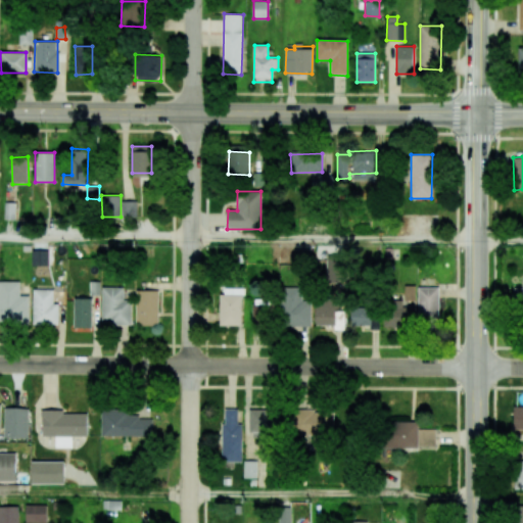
[(122,217),(137,218),(137,201),(122,201),(122,217)]
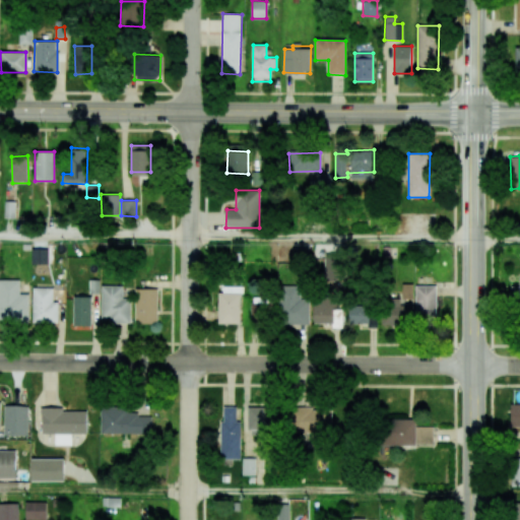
[(4,217),(14,217),(15,201),(5,201),(4,217)]
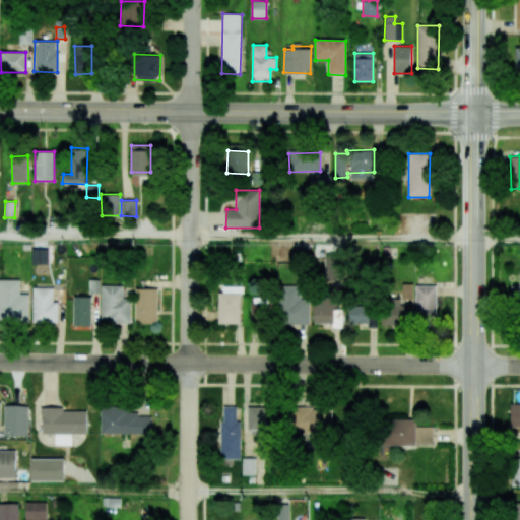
[(337,259),(323,260),(324,280),(338,279),(337,259)]
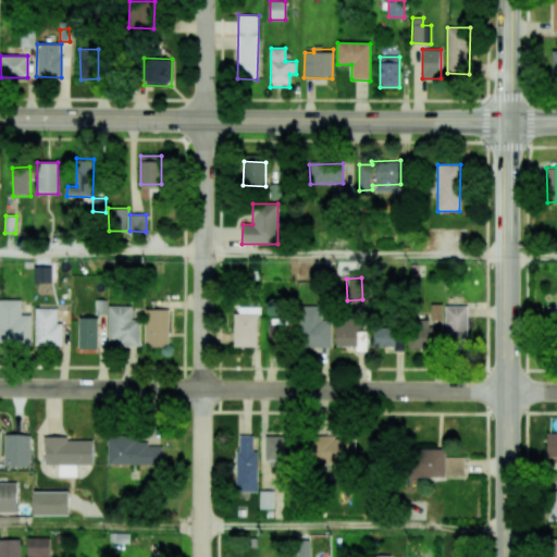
[(31,314),(22,314),(21,299),(0,299),(0,343),(31,343),(31,314)]
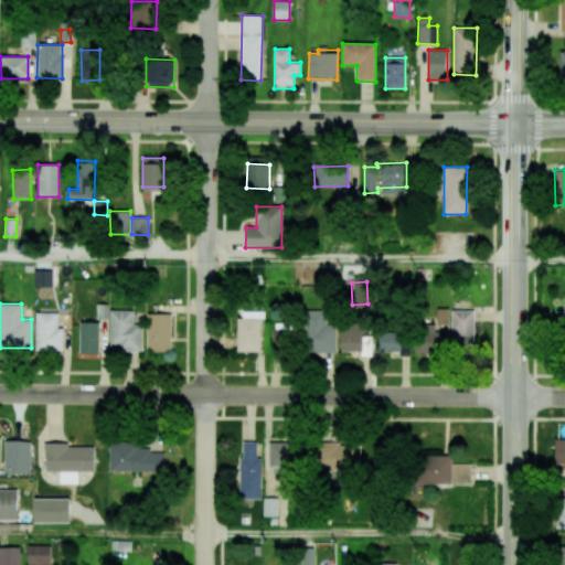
[(108,305),(97,305),(96,318),(107,319),(108,305)]
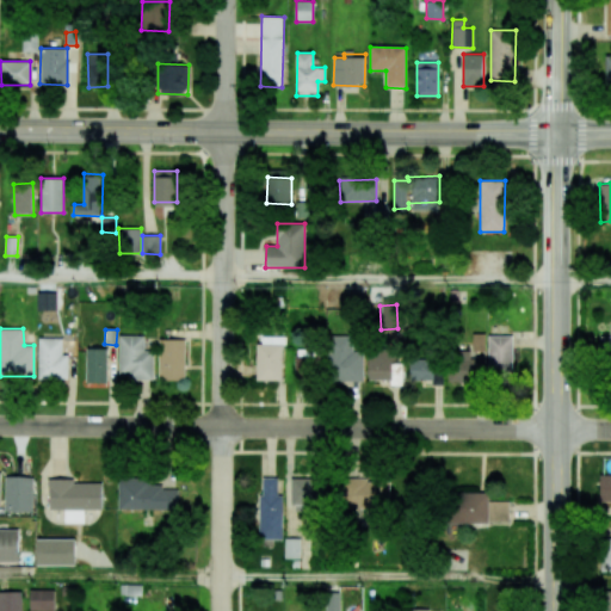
[(485,351),(485,333),(473,334),(474,351),(485,351)]
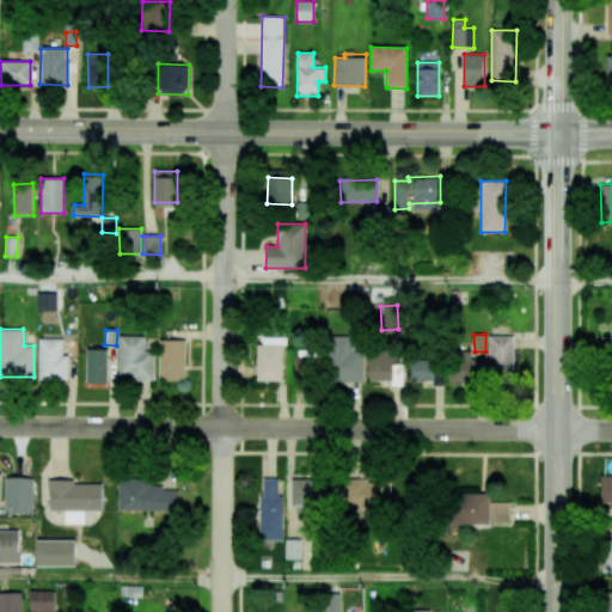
[(153,378),(153,352),(145,350),(145,337),(120,336),(118,378),(153,378)]
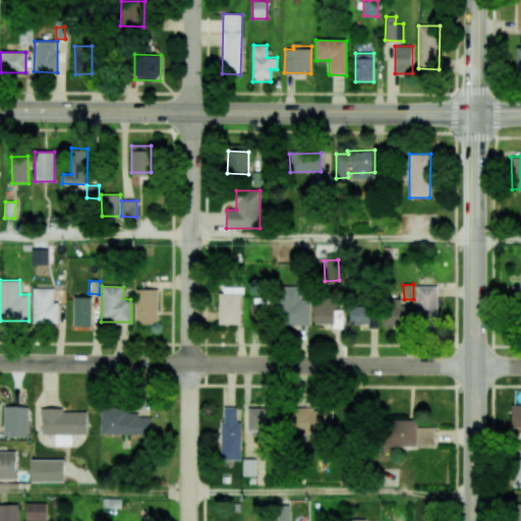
[(309,326),(310,298),(303,298),(303,286),(280,286),(279,325),(309,326)]
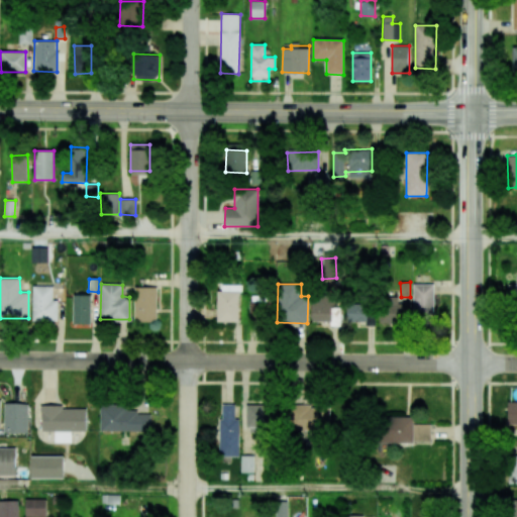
[(433,284),(413,284),(413,315),(434,315),(433,284)]
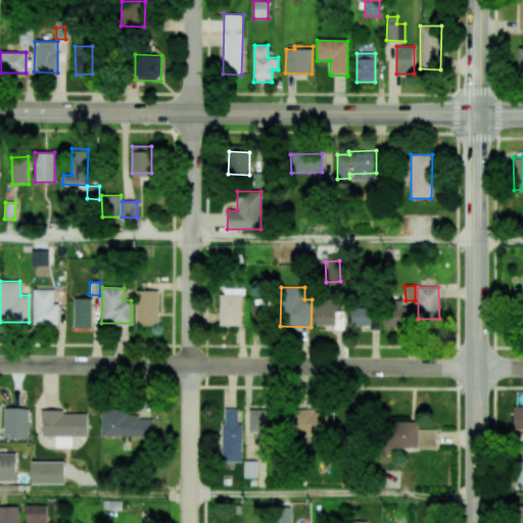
[(221,326),(242,326),(243,288),(221,288),(221,326)]
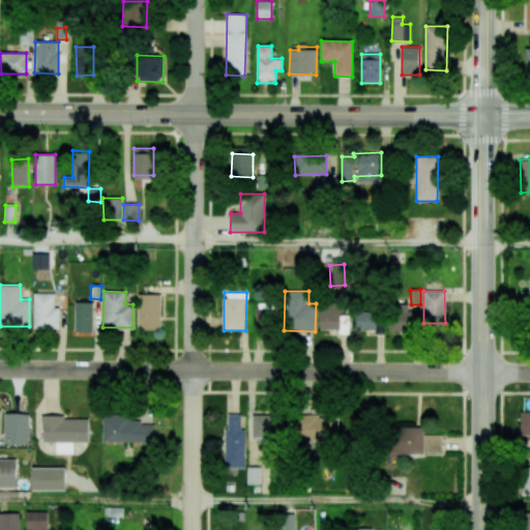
[(529,292),(521,292),(521,307),(529,307),(529,292)]
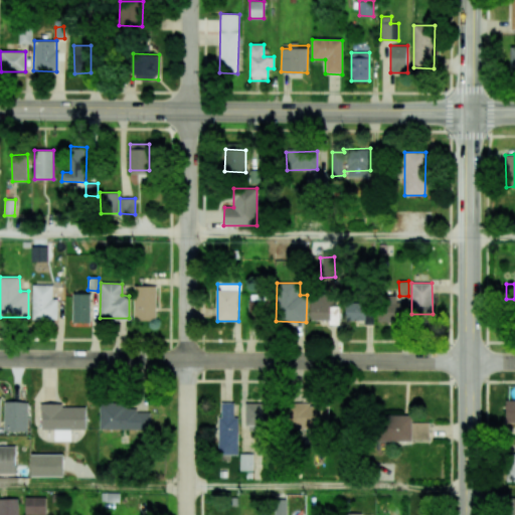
[(32,319),(57,320),(57,299),(52,299),(52,285),(33,285),(32,319)]
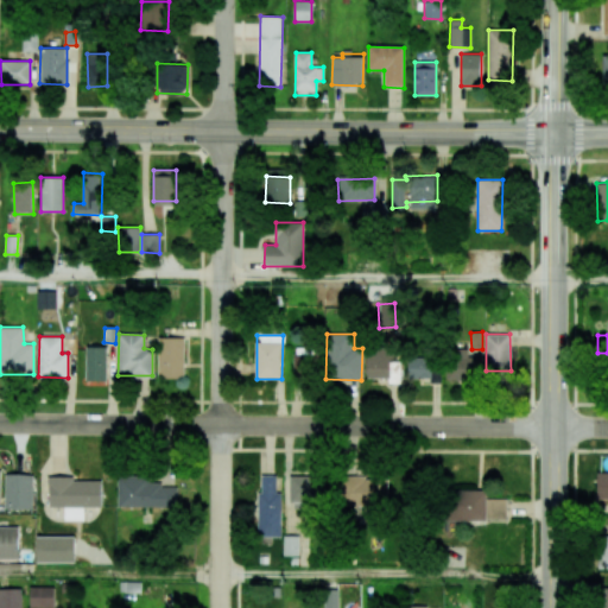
[(184,337),(158,337),(158,378),(185,378),(184,337)]
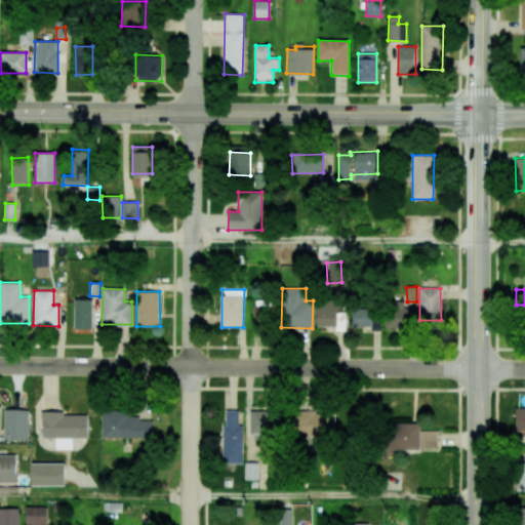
[(74,328),(91,329),(91,299),(74,299),(74,328)]
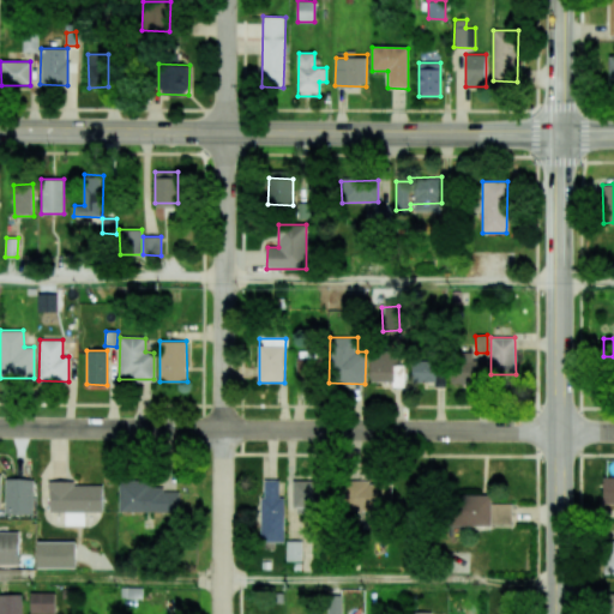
[(371,351),(371,381),(395,381),(393,351),(371,351)]
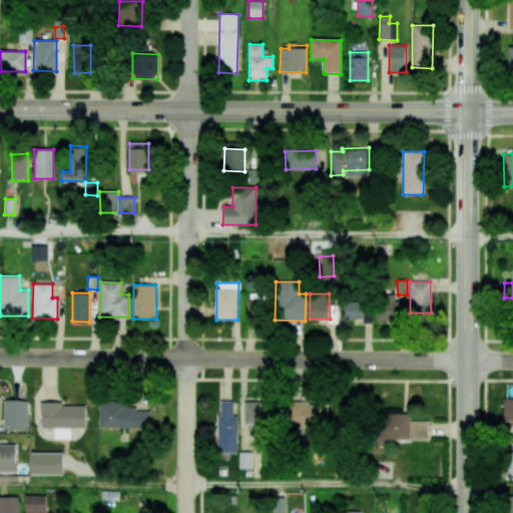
[(378,320),(401,321),(402,295),(378,294),(378,320)]
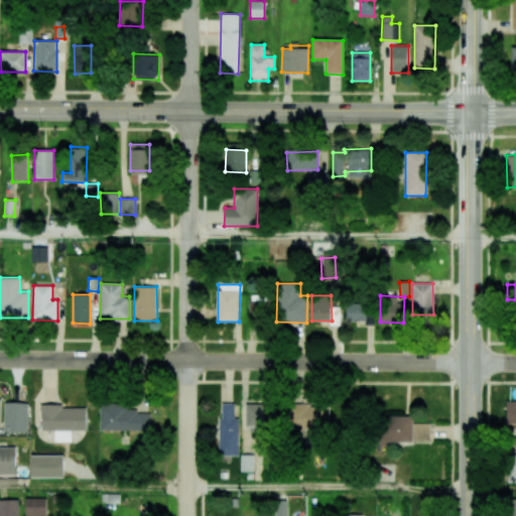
[(249,297),(250,320),(268,319),(267,296),(249,297)]
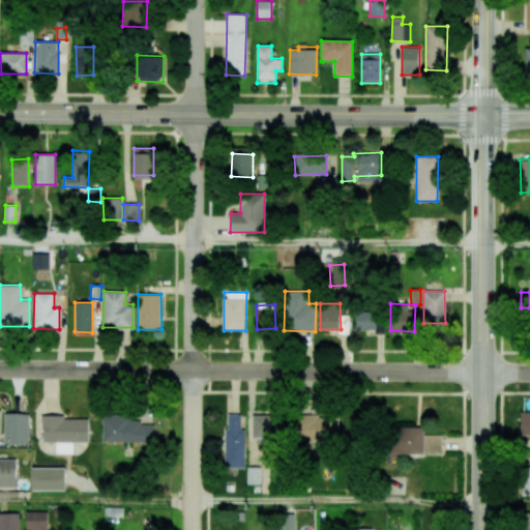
[(385,312),(356,311),(355,329),(375,330),(375,333),(384,333),(385,312)]
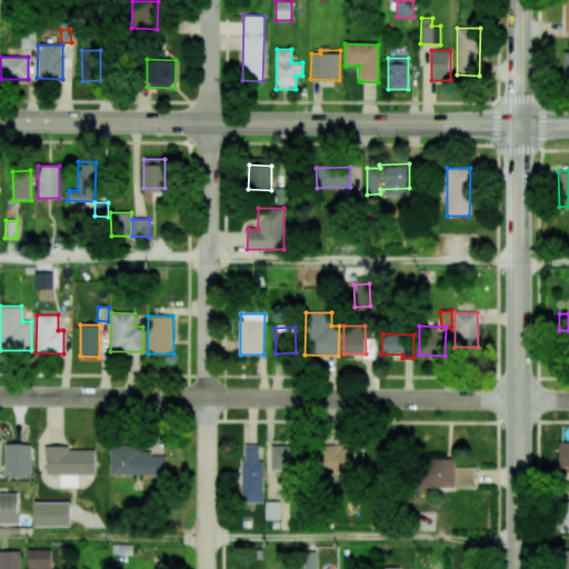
[(375,358),(375,337),(366,337),(367,358),(375,358)]
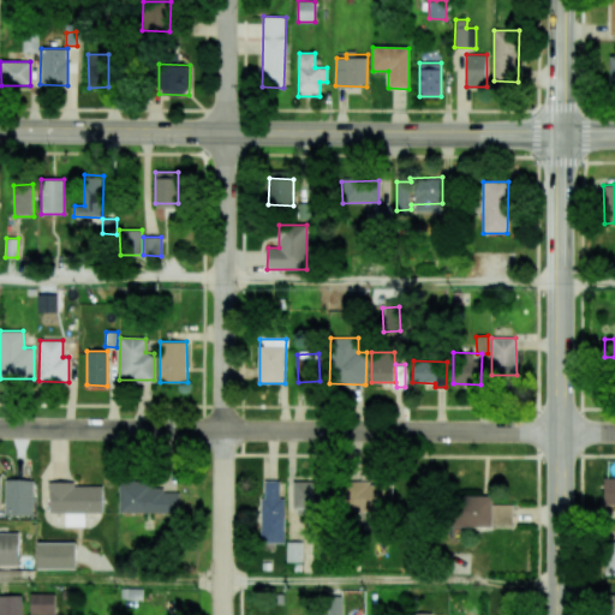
[(614,503),(614,478),(603,478),(603,505),(614,503)]
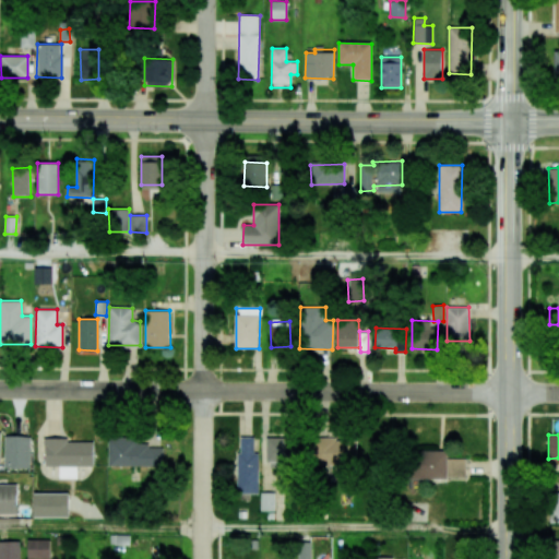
[(3,468),(30,468),(31,437),(4,436),(3,468)]
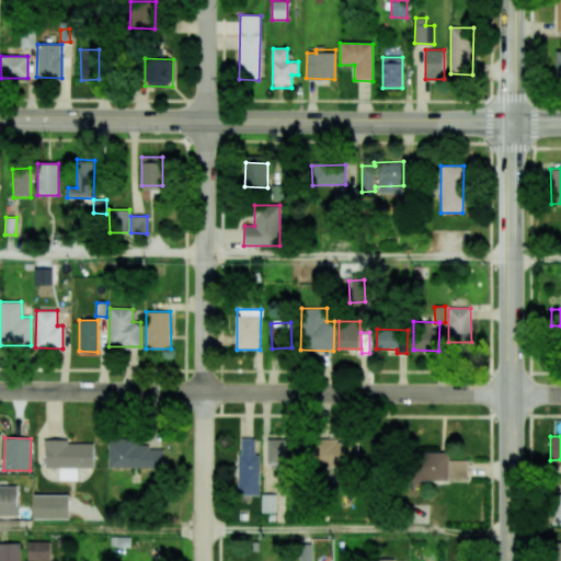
[(109,467),(163,469),(163,449),(148,449),(148,445),(138,445),(138,439),(109,438),(109,467)]
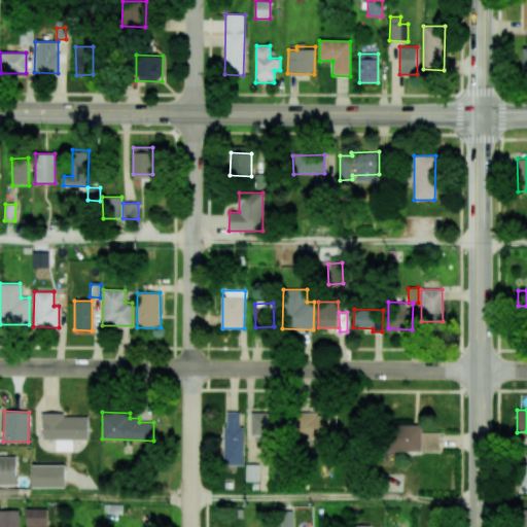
[(224,465),(244,465),(244,426),(240,426),(240,412),(224,412),(224,465)]
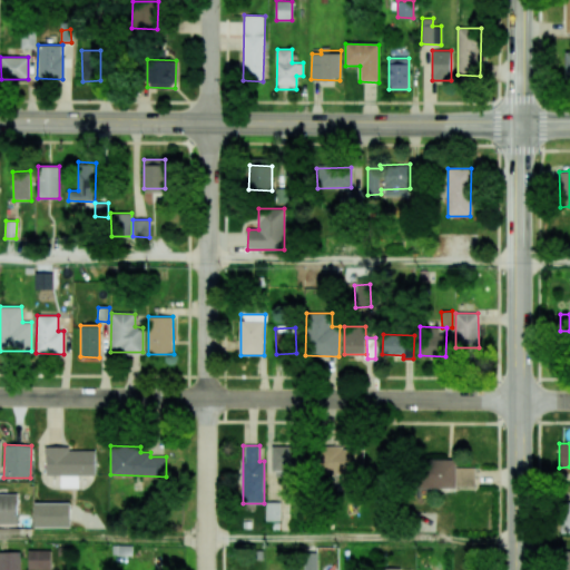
[(95,450),(67,451),(67,446),(46,446),(46,475),(60,475),(60,488),(78,488),(78,475),(95,475),(95,450)]
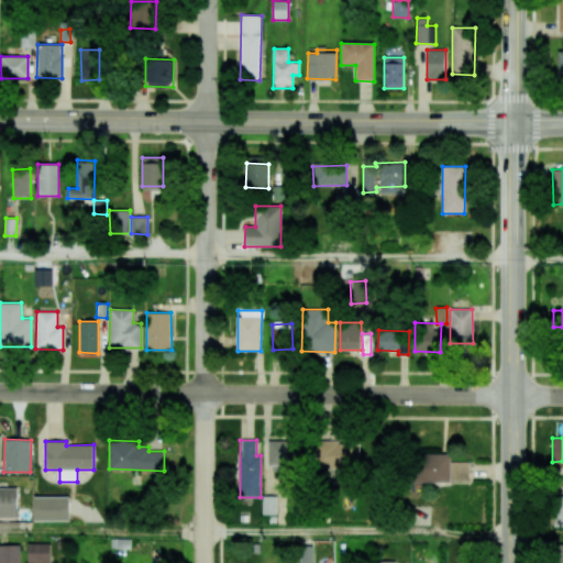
[(268,470),(296,471),(297,441),(269,441),(268,470)]
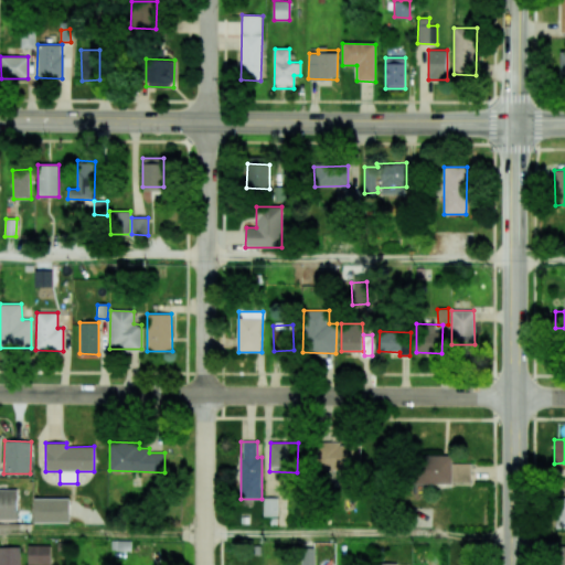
[(318,443),(318,470),(360,471),(360,444),(318,443)]
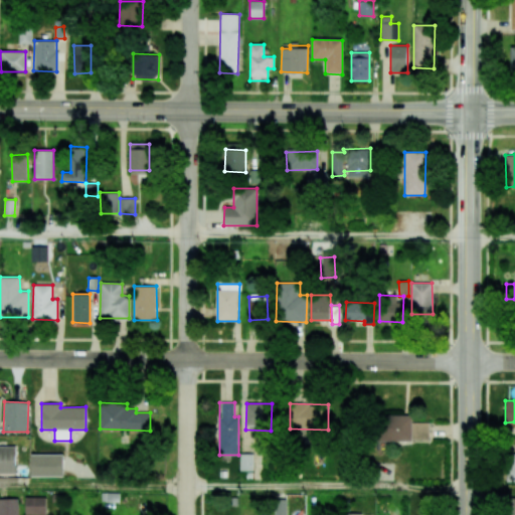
[(428,422),(411,422),(411,415),(377,415),(377,441),(428,440),(428,422)]
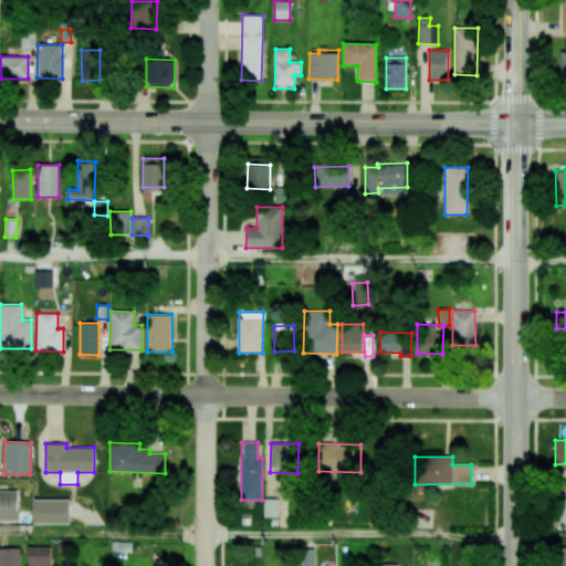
[(0,520),(18,520),(18,490),(0,490),(0,520)]
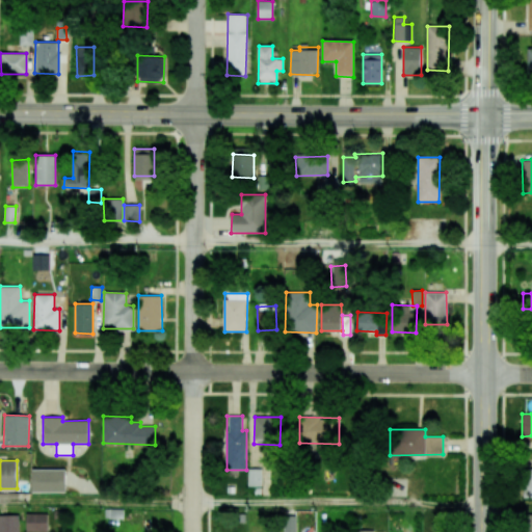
[(531,497),(531,468),(524,469),(523,498),(531,497)]
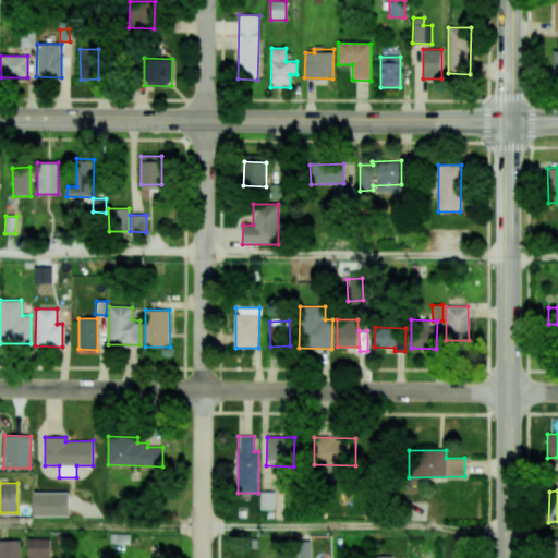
[(69,516),(69,492),(34,492),(34,516),(69,516)]
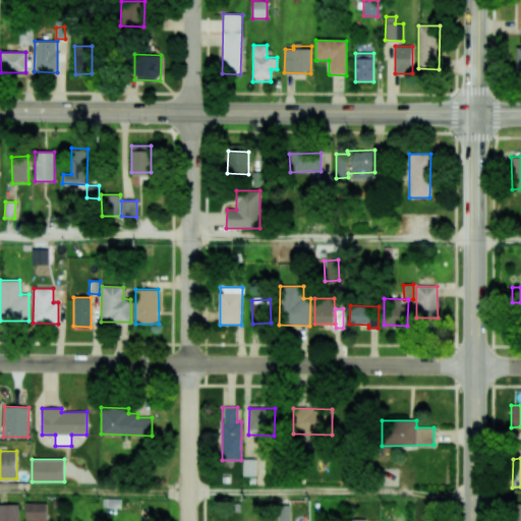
[(256,459),(242,459),(243,476),(256,476),(256,459)]
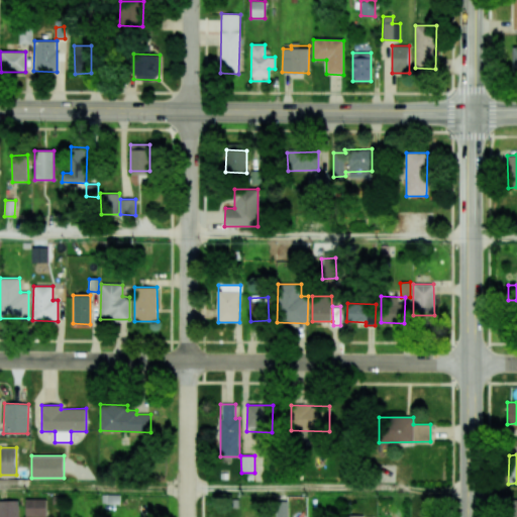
[(45,516),(46,499),(25,499),(24,516),(45,516)]
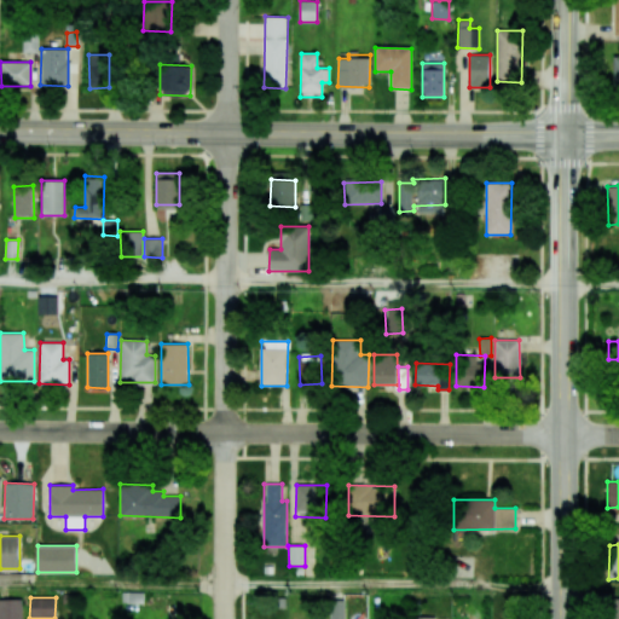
[(0,599),(0,618),(22,618),(22,600),(0,599)]
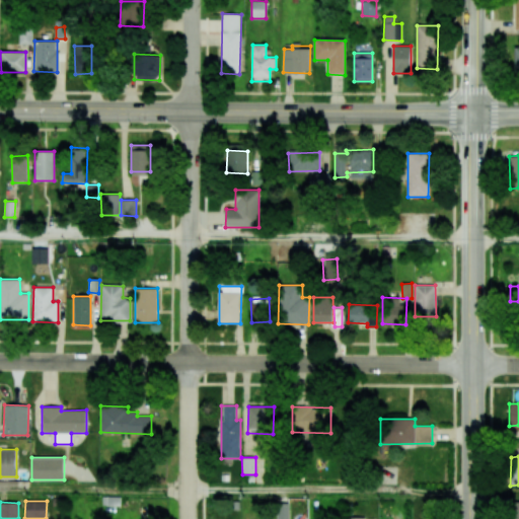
[(288,518),(289,503),(277,503),(276,518),(288,518)]
